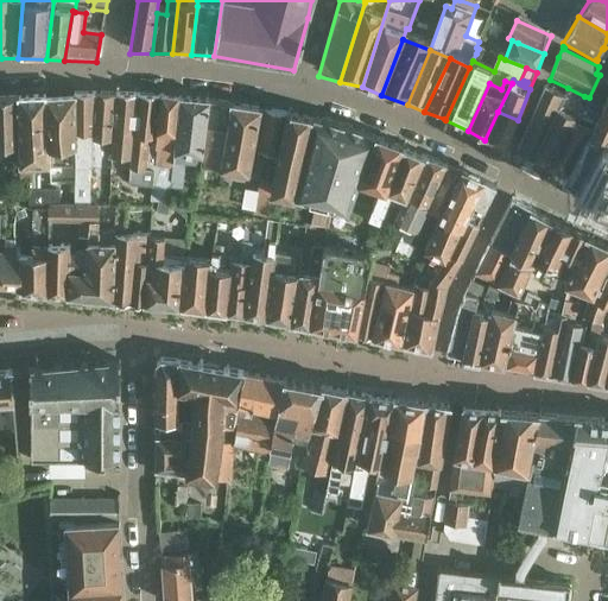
[(515,156),(550,172),(580,106),(584,96),(568,88),(563,99),(545,90),(515,156)]
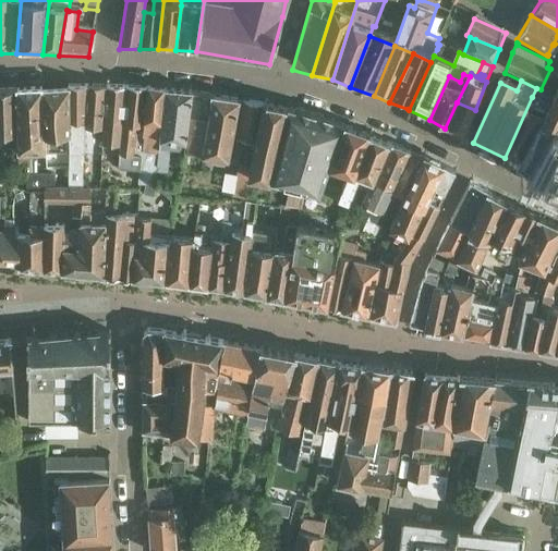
[(532,97),(505,158),(509,160),(533,171),(557,184),(557,87),(549,106),(532,97)]
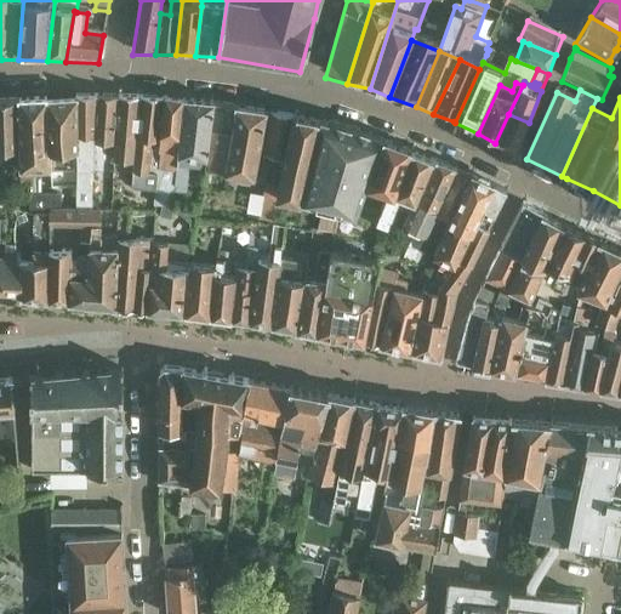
[(50,170),(77,170),(75,100),(74,100),(75,102),(46,103),(50,170)]
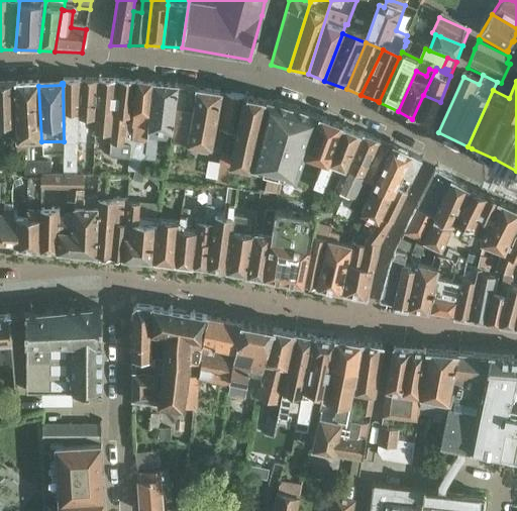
[(77,170),(77,145),(77,143),(79,143),(79,118),(80,83),(63,83),(64,141),(64,175),(77,175),(77,170)]
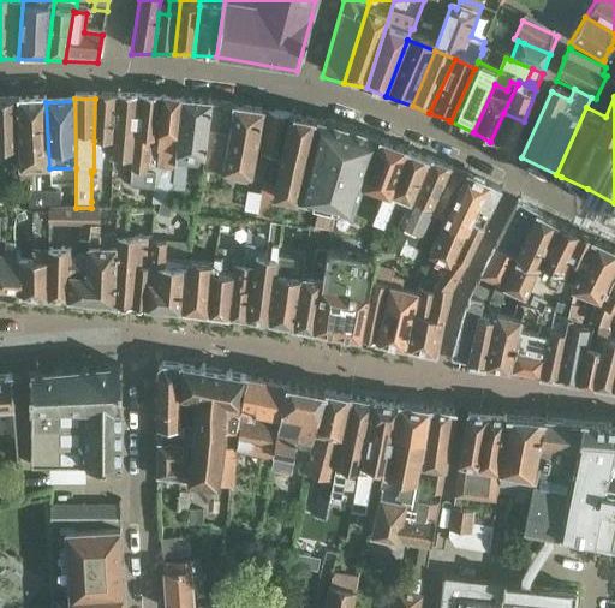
[(113,147),(115,99),(95,99),(94,141),(94,171),(91,171),(91,173),(102,174),(103,147),(113,147)]
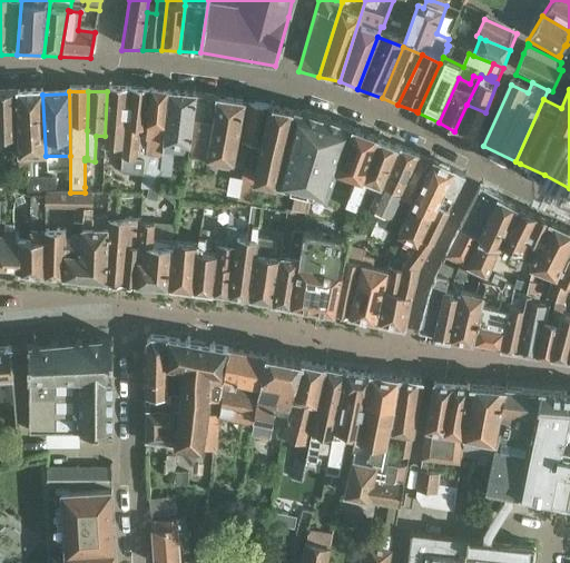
[(127,119),(129,92),(107,91),(105,136),(105,138),(105,150),(115,150),(115,157),(121,157),(120,176),(123,177),(125,145),(120,145),(123,118),(127,119)]
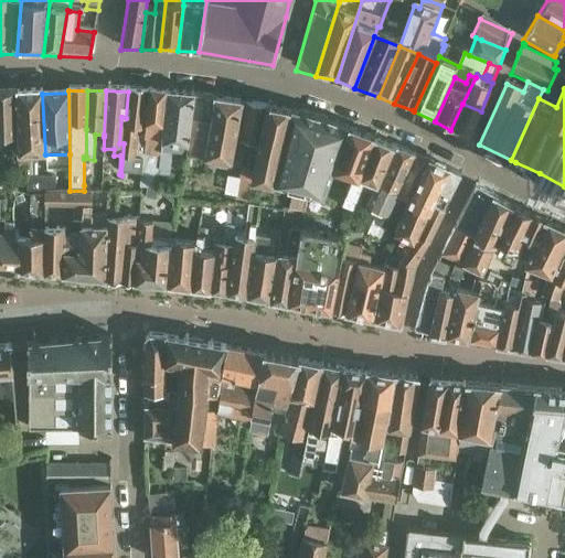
[(141,176),(150,93),(128,92),(126,118),(121,117),(119,143),(124,143),(121,175),(140,176),(139,191),(156,192),(166,179),(163,179),(141,176)]
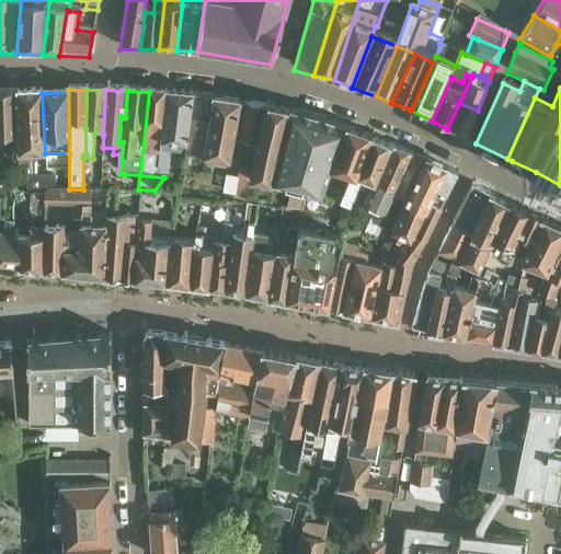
[(45,153),(42,93),(42,92),(16,94),(16,139),(18,187),(25,187),(25,194),(30,194),(43,194),(43,193),(52,193),(52,181),(33,181),(32,156),(45,154),(45,153)]
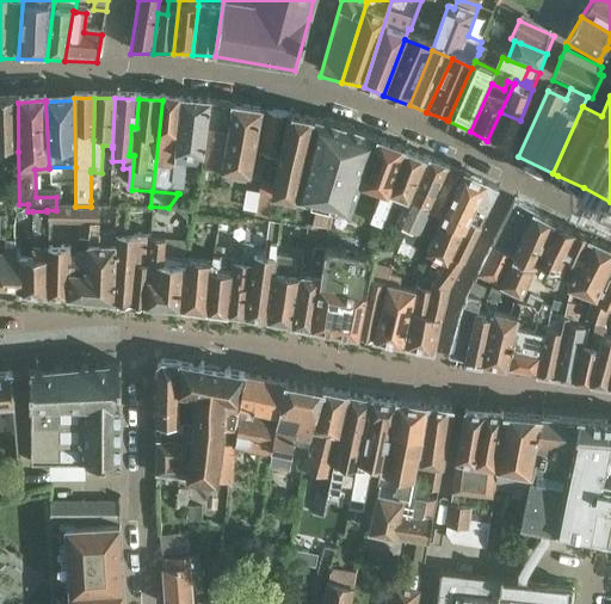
[(172,188),(181,103),(162,100),(153,191),(177,193),(177,189),(172,188)]
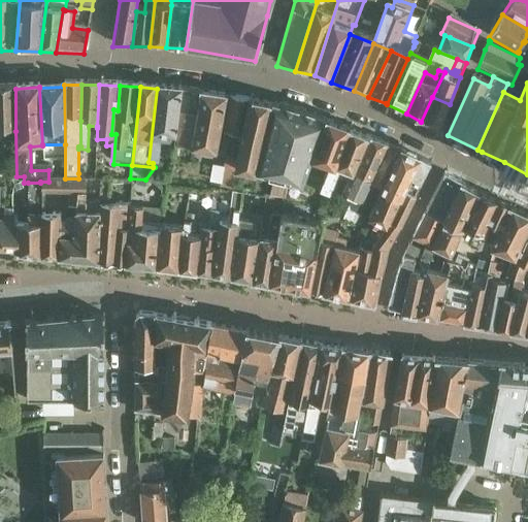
[(0,131),(15,131),(15,89),(15,88),(0,88),(0,131)]
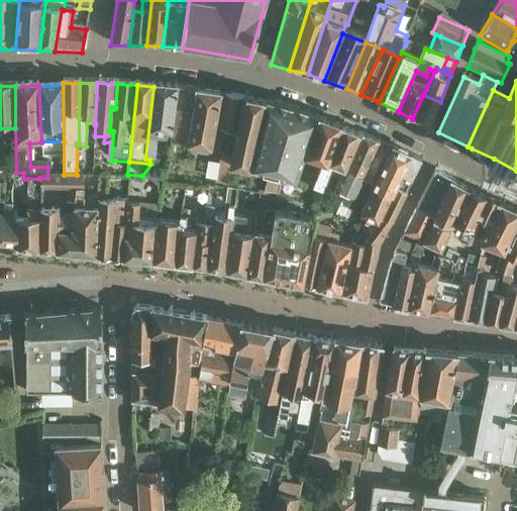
[(170,144),(179,89),(153,87),(145,159),(149,160),(149,164),(151,164),(154,164),(158,143),(170,144)]
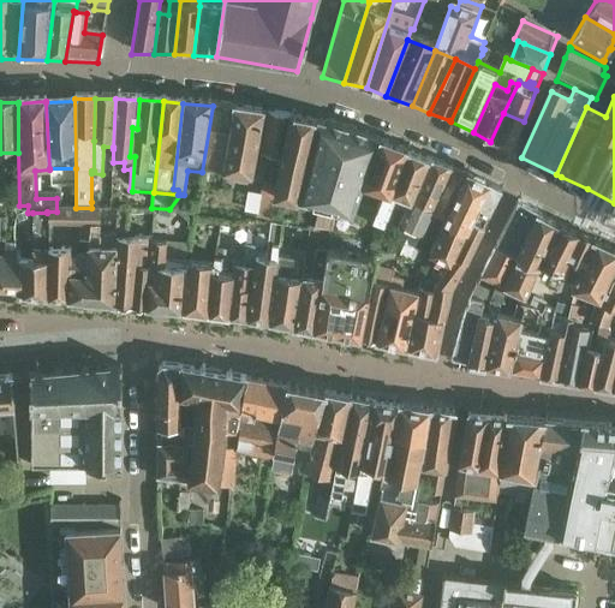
[(252,180),(264,112),(213,106),(202,172),(252,180)]
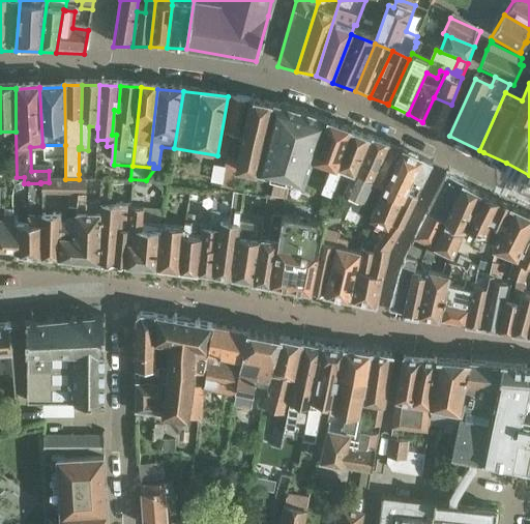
[(235,164),(247,99),(230,96),(228,96),(217,155),(216,159),(225,162),(235,164)]
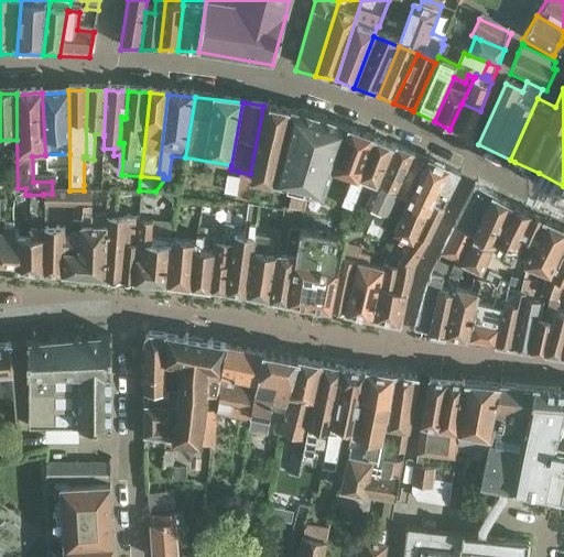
[(469,141),(480,111),(462,104),(449,130),(469,141)]
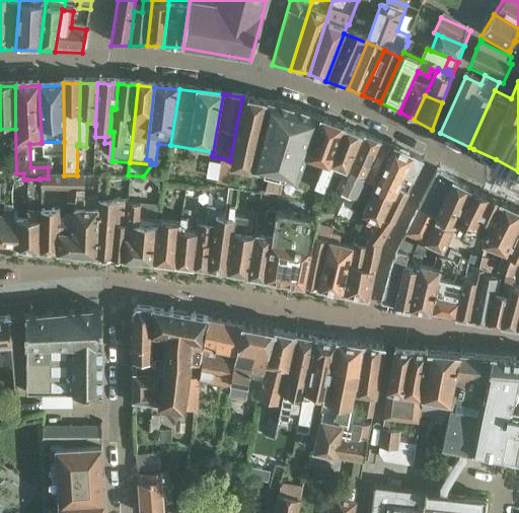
[(250,175),(267,104),(244,97),(242,97),(230,160),(228,169),(230,170),(250,175)]
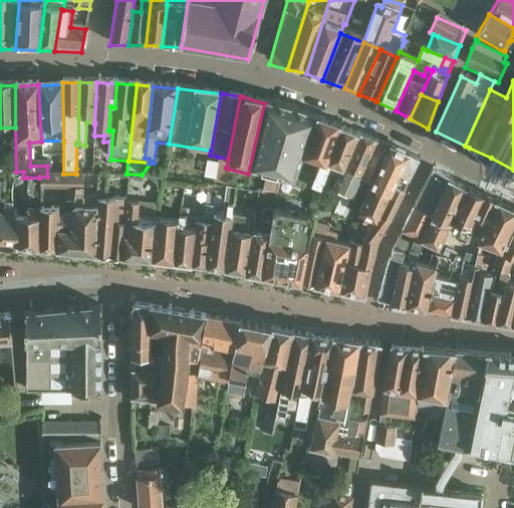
[(296,173),(316,118),(289,110),(264,103),(248,174),(266,178),(263,192),(275,196),(279,182),(291,185),(296,173)]
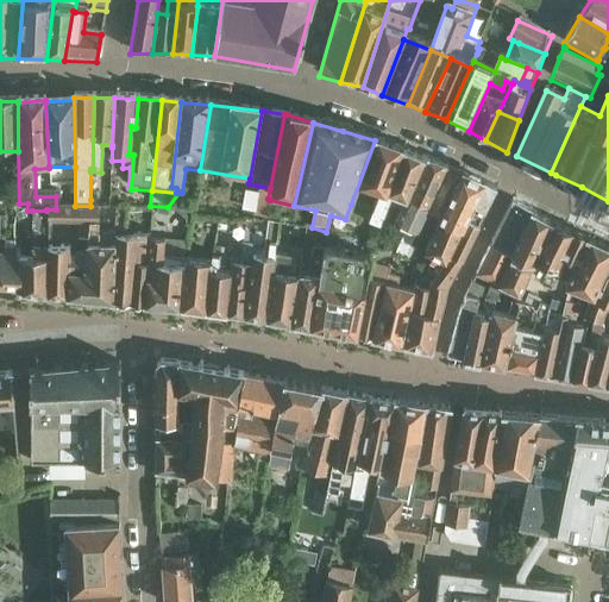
[(375,140),(357,189),(377,196),(381,198),(402,152),(375,140)]
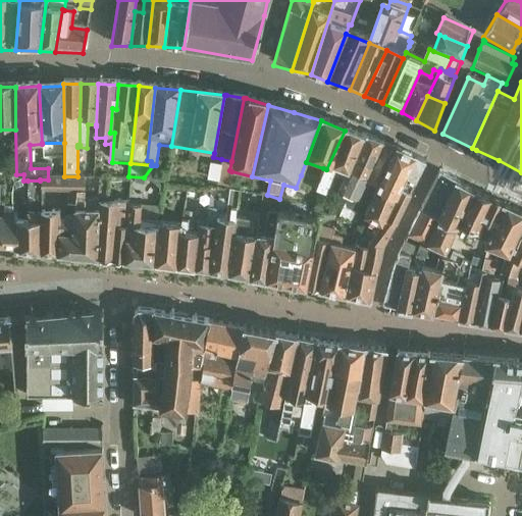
[(345,182),(363,139),(345,131),(326,169),(323,168),(313,193),(325,199),(332,181),(334,176),(345,182)]
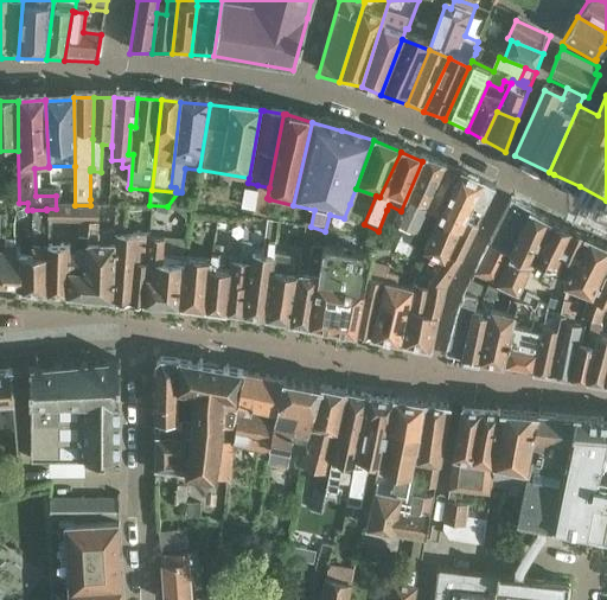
[(426,212),(445,171),(422,161),(401,211),(396,222),(406,227),(402,235),(394,256),(400,259),(403,261),(409,249),(408,249),(416,233),(415,233),(426,212)]
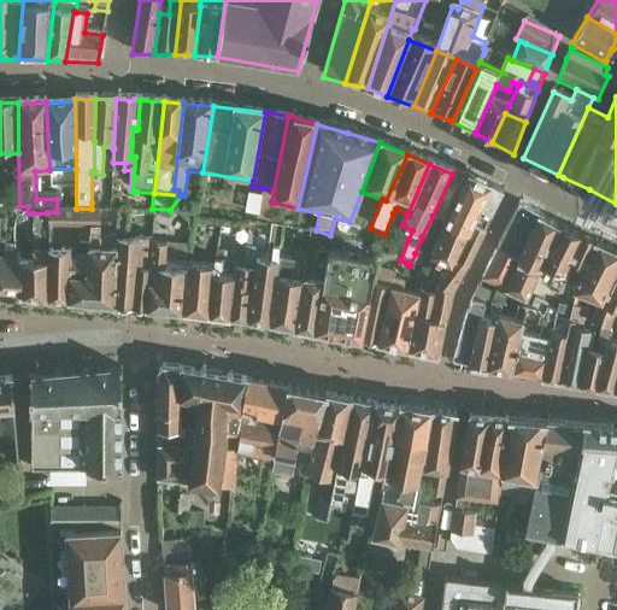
[(454,232),(476,185),(452,174),(433,216),(446,222),(445,227),(454,232)]
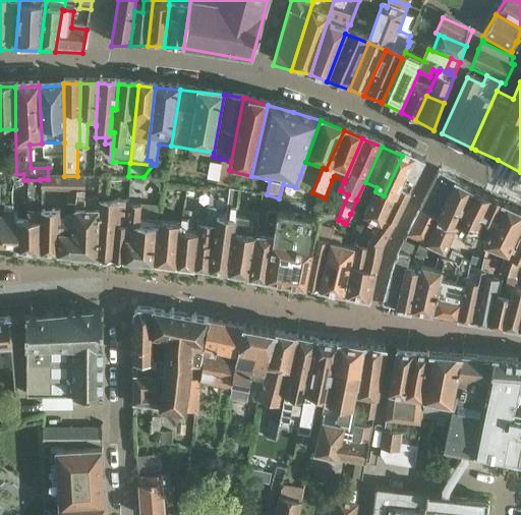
[(393,190),(408,197),(423,165),(402,156),(384,195),(390,197),(393,190)]
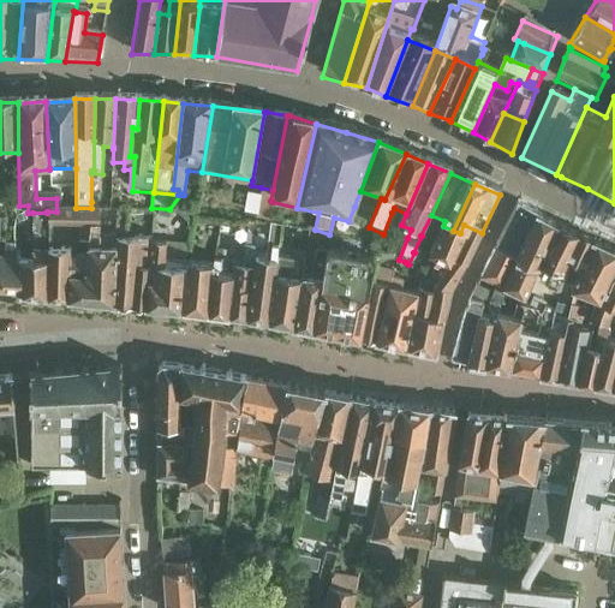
[(270,201),(273,190),(261,188),(254,221),(267,224),(273,202),(270,201)]
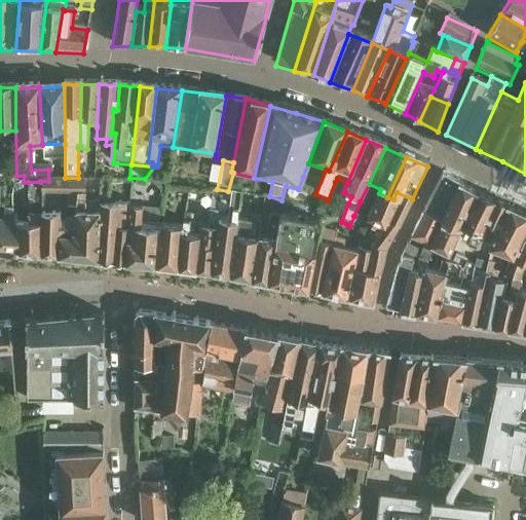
[(78,182),(83,182),(95,182),(95,173),(78,173),(78,178),(78,182)]
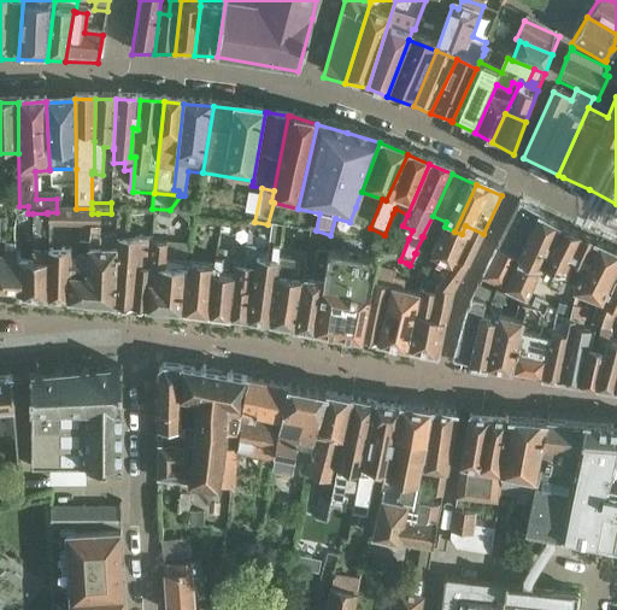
[(526,240),(538,215),(518,206),(481,281),(506,293),(510,286),(506,285),(509,279),(506,277),(513,258),(516,259),(526,240)]
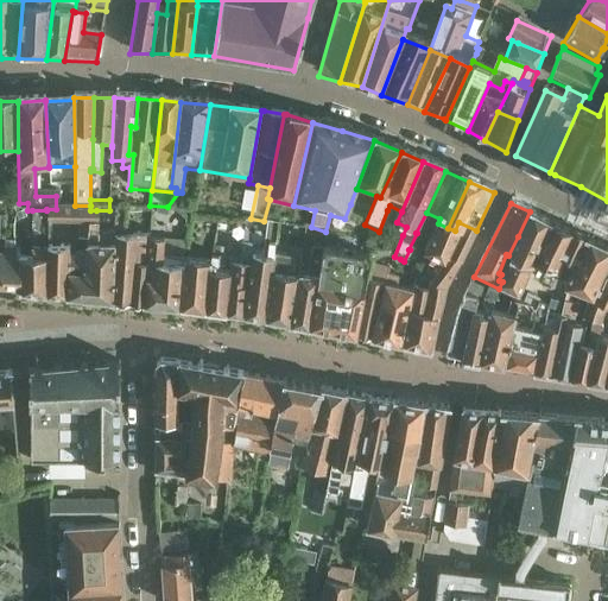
[(90,206),(75,206),(68,204),(68,210),(56,209),(46,209),(46,210),(46,227),(77,227),(77,242),(87,242),(84,258),(83,276),(67,274),(65,299),(112,304),(112,236),(96,235),(96,210),(90,210),(90,206)]
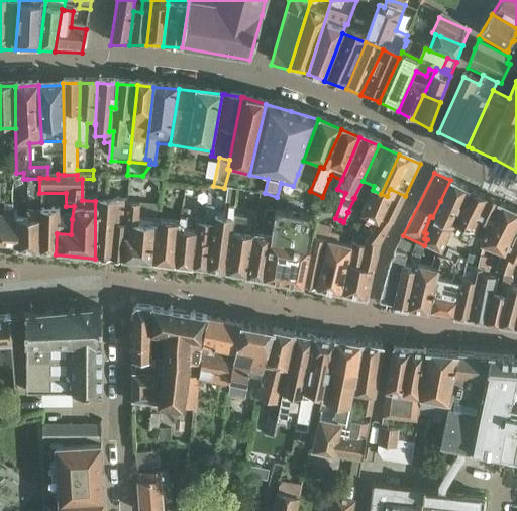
[(38,253),(39,213),(39,193),(39,179),(27,179),(27,222),(16,222),(17,248),(17,251),(38,253)]
